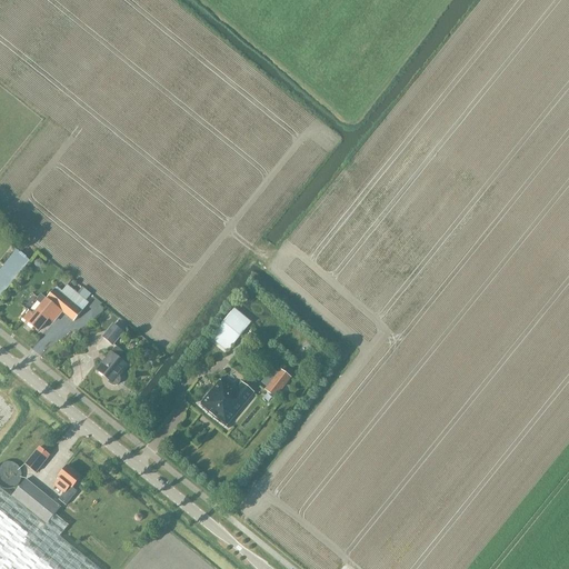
[(0,269),(0,296),(29,260),(17,249),(0,269)]
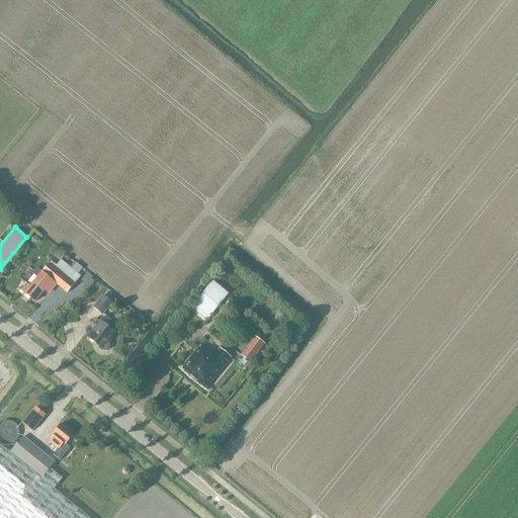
[(34,281),(30,286),(25,282),(19,288),(34,301),(45,290),(48,292),(56,283),(67,292),(74,283),(50,263),(42,271),(42,272),(34,281)]
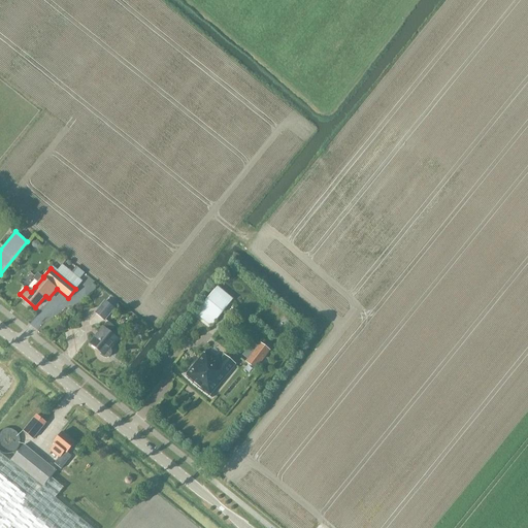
[(217,286),(193,315),(210,329),(233,300),(217,286)]
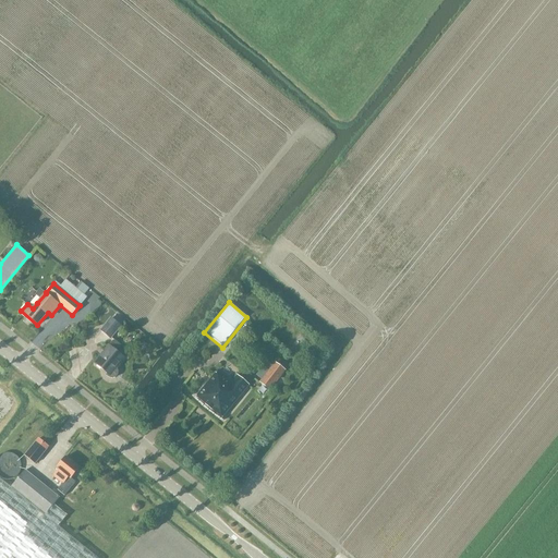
[(111,319),(101,331),(110,339),(120,327),(111,319)]
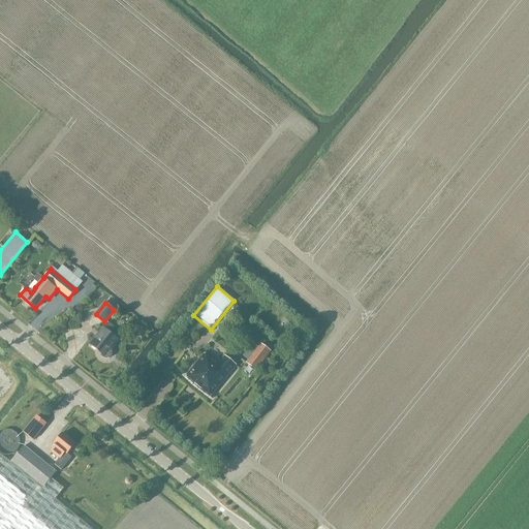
[(117,332),(115,330),(115,329),(109,323),(99,334),(97,332),(97,333),(100,335),(98,338),(97,338),(90,345),(102,354),(100,356),(103,359),(104,360),(106,360),(109,359),(111,358),(112,355),(112,353),(112,351),(110,350),(118,341),(114,337),(117,334),(117,332)]
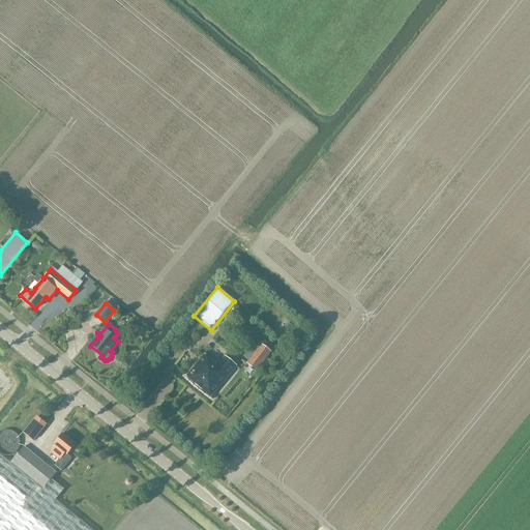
[(246,363),(256,371),(257,370),(261,365),(270,353),(261,346),(246,363)]
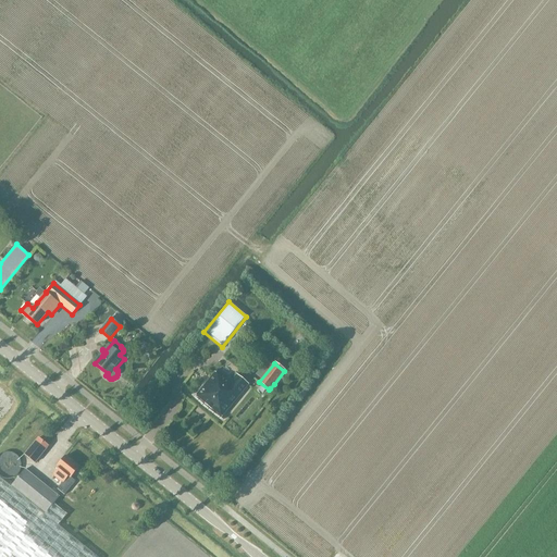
[(196,396),(215,412),(221,417),(248,384),(236,375),(231,382),(223,376),(222,378),(215,372),(196,396)]
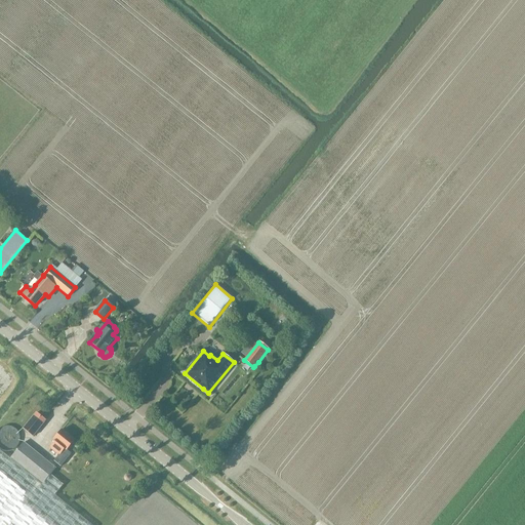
[(263,366),(258,362),(254,366),(259,370),(263,366)]
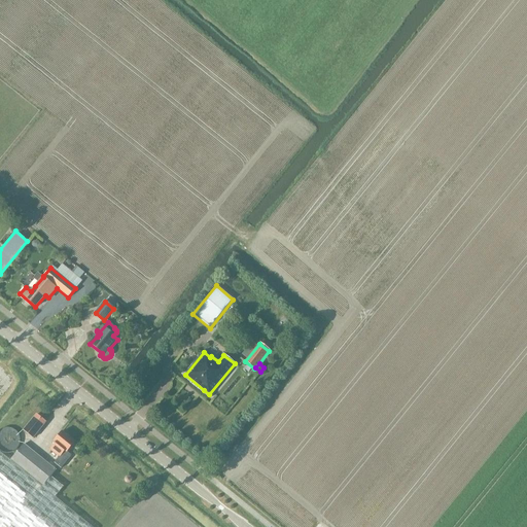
[(37,415),(24,430),(33,438),(45,422),(37,415)]
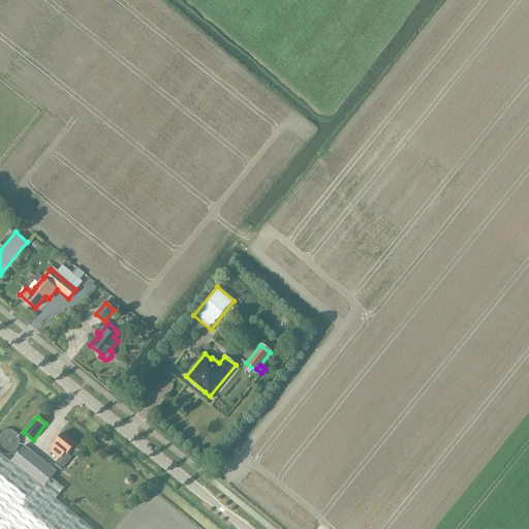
[(74,444),(62,433),(54,443),(56,445),(50,452),(59,459),(54,465),(61,470),(71,458),(67,454),(74,444)]
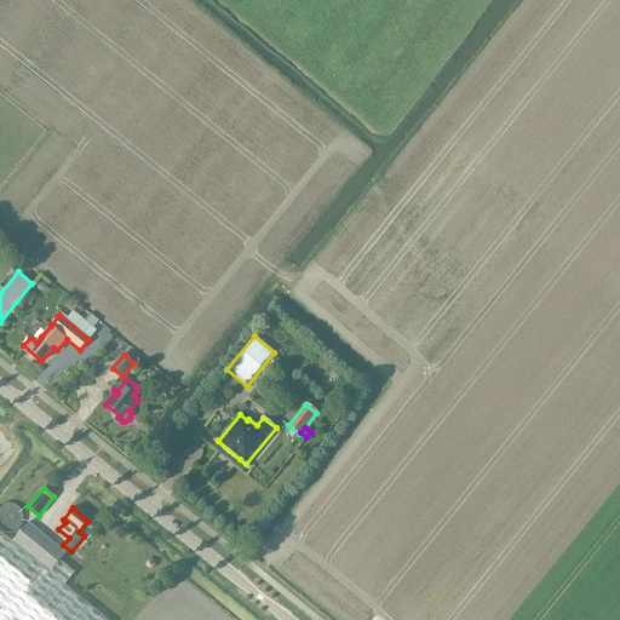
[(0,619),(110,619),(78,593),(65,584),(75,573),(61,562),(67,555),(64,554),(59,549),(28,523),(12,543),(0,532),(0,619)]
